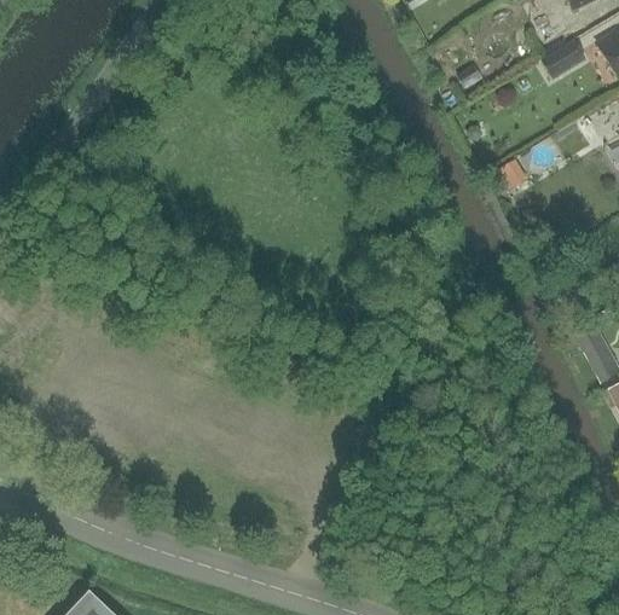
[(618,35),(615,30),(597,42),(618,79),(618,35)]
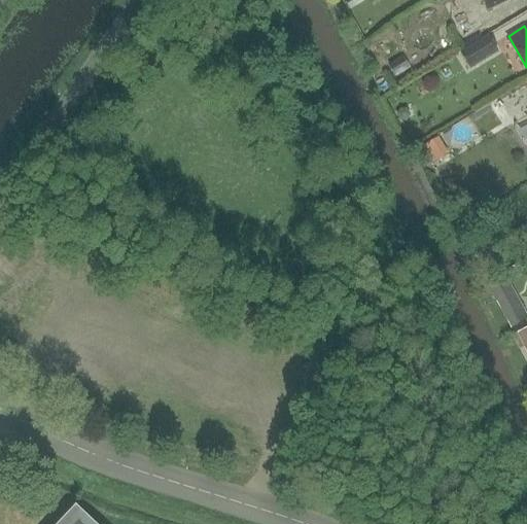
[(469,67),(498,49),(488,32),(459,49),(469,67)]
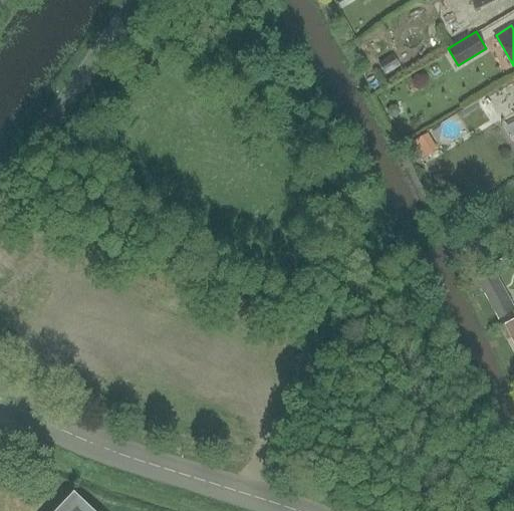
[(433,129),(415,139),(425,157),(443,146),(433,129)]
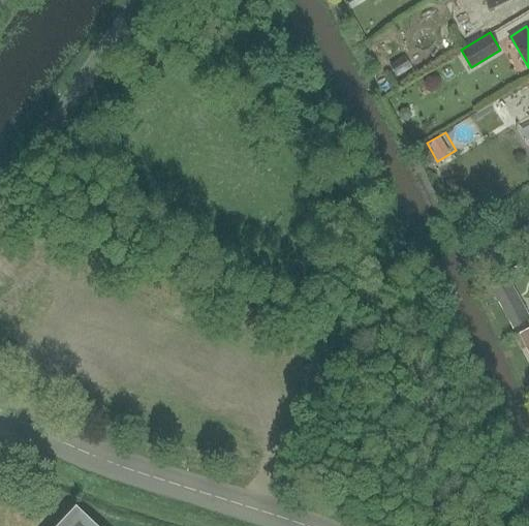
[(512,329),(528,319),(528,314),(515,288),(496,299),(512,329)]
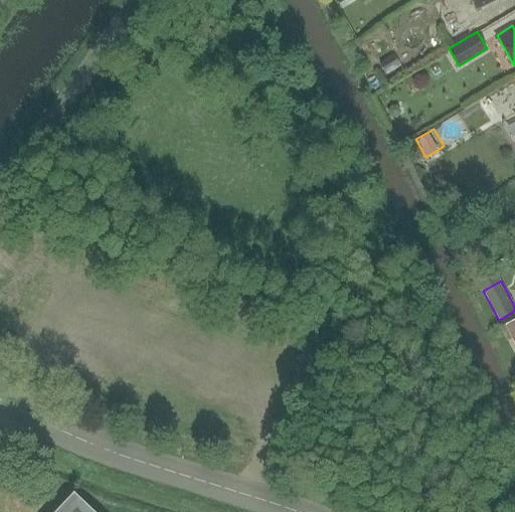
[(93,511),(72,492),(53,511),(93,511)]
